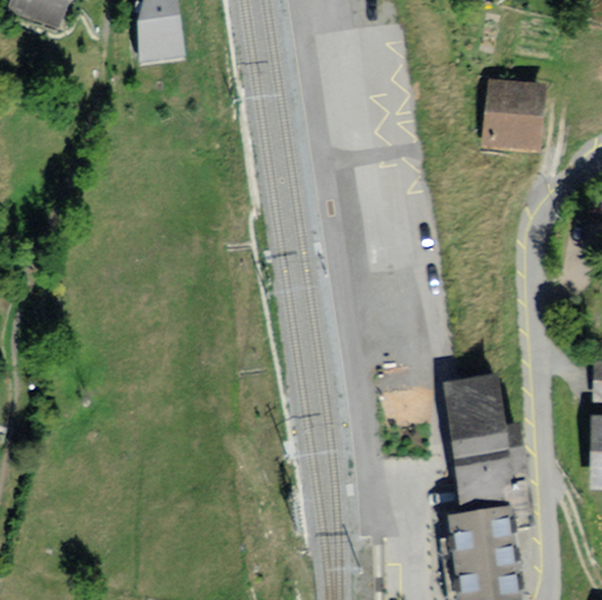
[(19,0),(18,4),(63,20),(69,0),(19,0)]
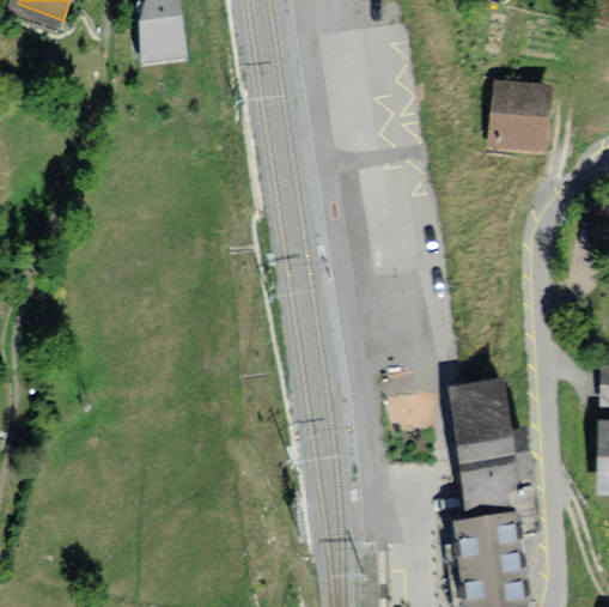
[(140,0),(138,11),(140,62),(187,58),(181,0),(140,0)]
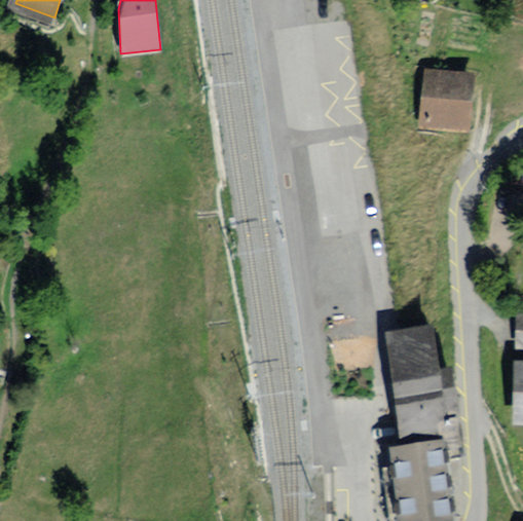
[(476,73),(433,68),(426,117),(470,122),(476,73)]
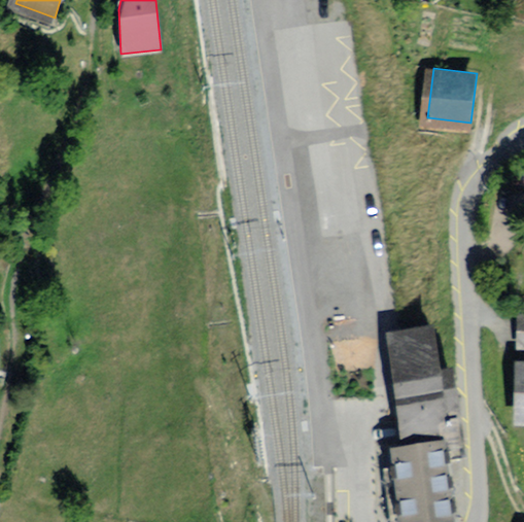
[(430,323),(384,328),(396,438),(456,430),(448,364),(435,367),(430,323)]
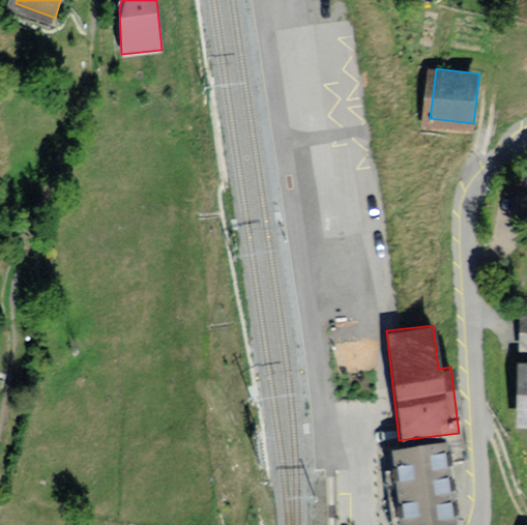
[(526,359),(519,360),(518,428),(526,428),(526,359)]
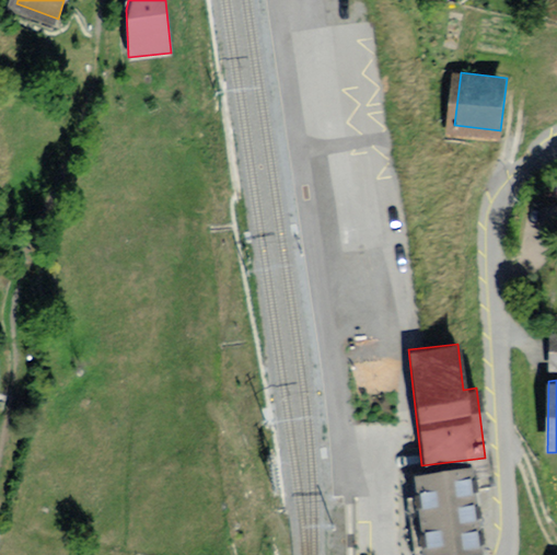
[(478,554),(472,469),(410,474),(418,554),(478,554)]
